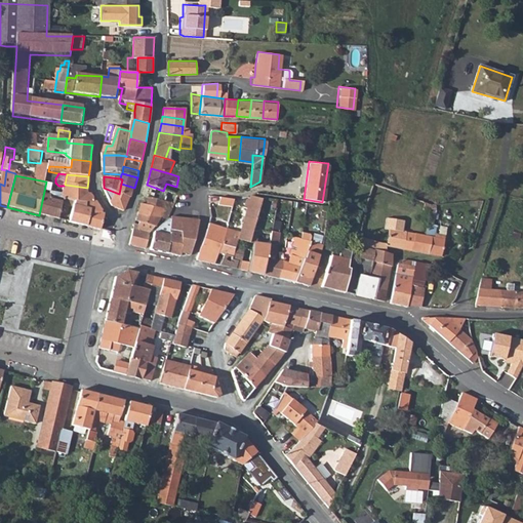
[(131,199),(134,188),(121,184),(119,194),(129,198),(131,199)]
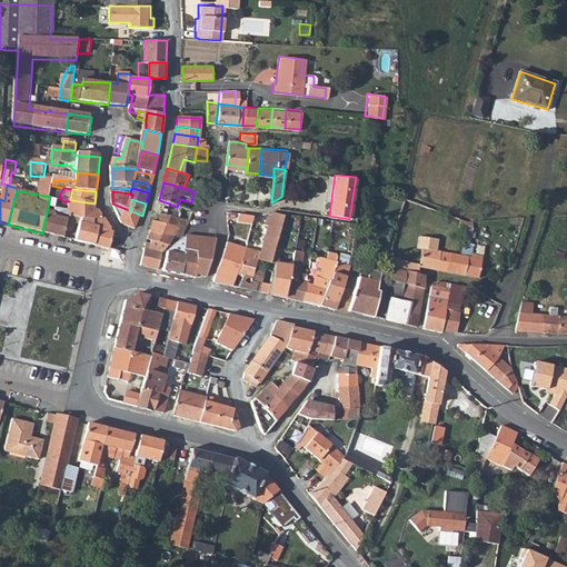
[(95,210),(95,204),(71,200),(68,216),(82,218),(96,221),(100,221),(101,219),(99,211),(95,210)]
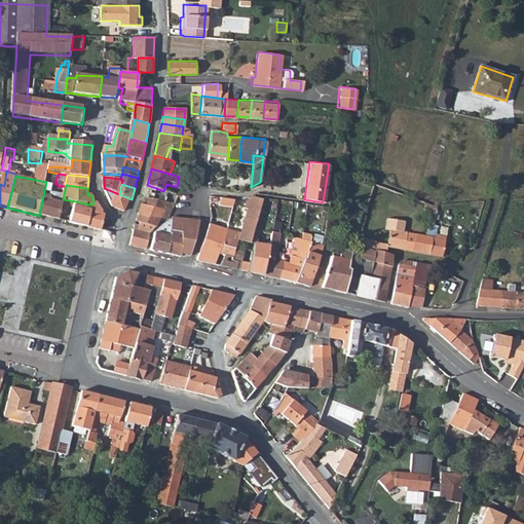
[(175,206),(179,198),(163,191),(150,186),(148,195),(175,206)]
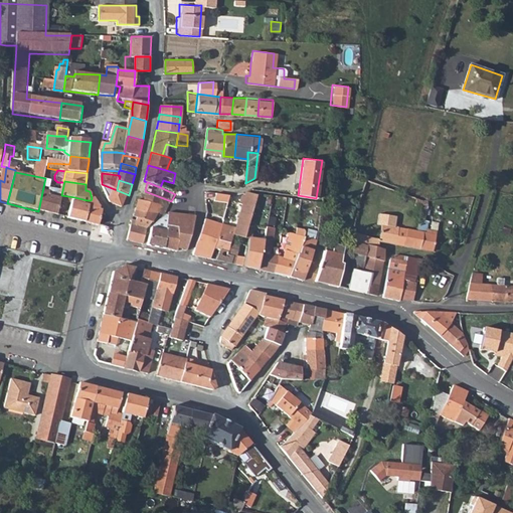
[(122,207),(127,194),(117,190),(102,184),(111,202),(122,207)]
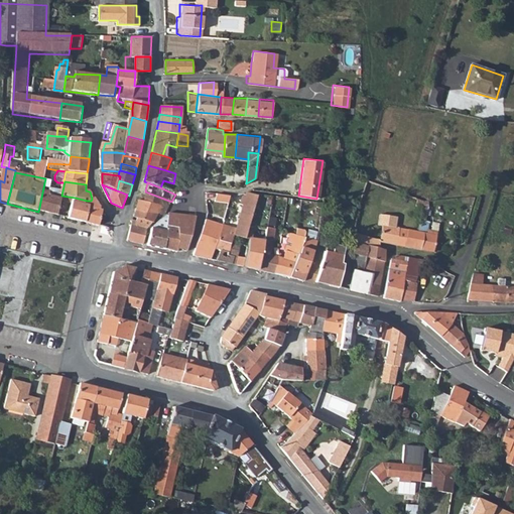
[(167,209),(171,202),(145,191),(143,200),(160,206),(167,209)]
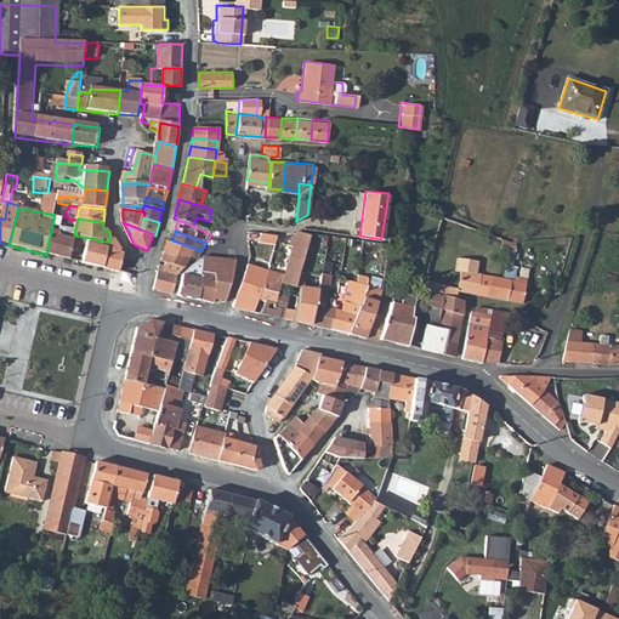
[(300,231),(300,233),(299,236),(295,234),(291,245),(295,246),(284,273),(267,270),(265,284),(261,300),(268,302),(274,304),(279,280),(287,284),(297,285),(301,274),(313,232),(305,231),(300,231)]
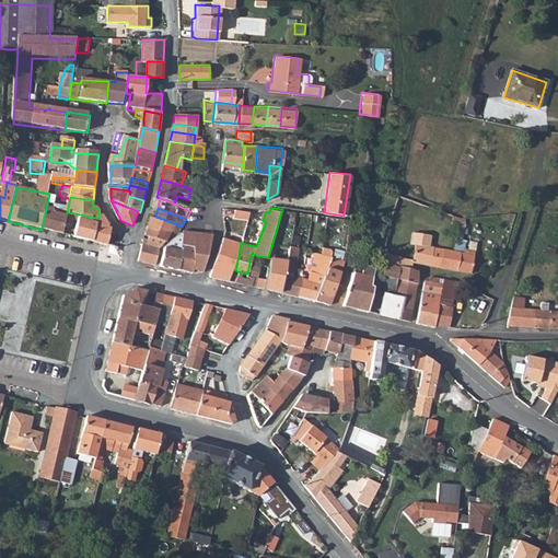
[(457,223),(460,216),(452,213),(450,221),(457,223)]
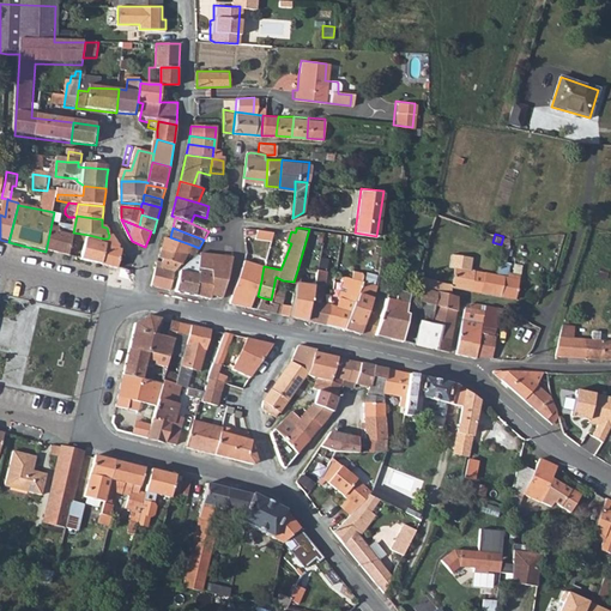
[(54,254),(71,258),(74,239),(60,235),(54,254)]
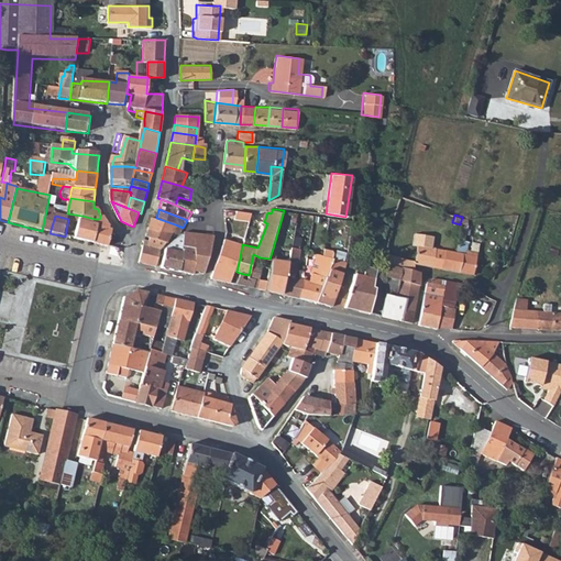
[(92,224),(95,219),(81,216),(76,240),(94,244),(99,226),(92,224)]
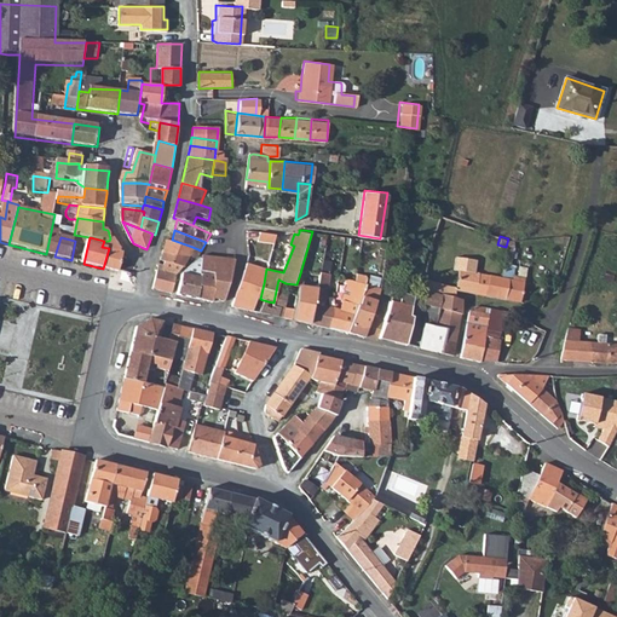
[(113,237),(110,238),(109,241),(104,241),(102,247),(109,248),(103,269),(120,272),(124,254),(120,247),(113,237)]
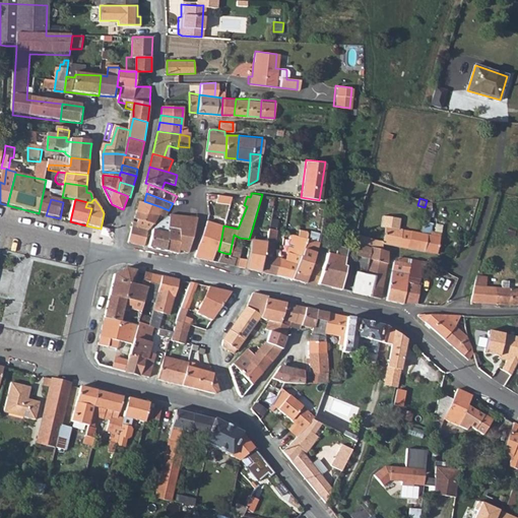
[(158,214),(162,207),(144,201),(141,200),(138,207),(158,214)]
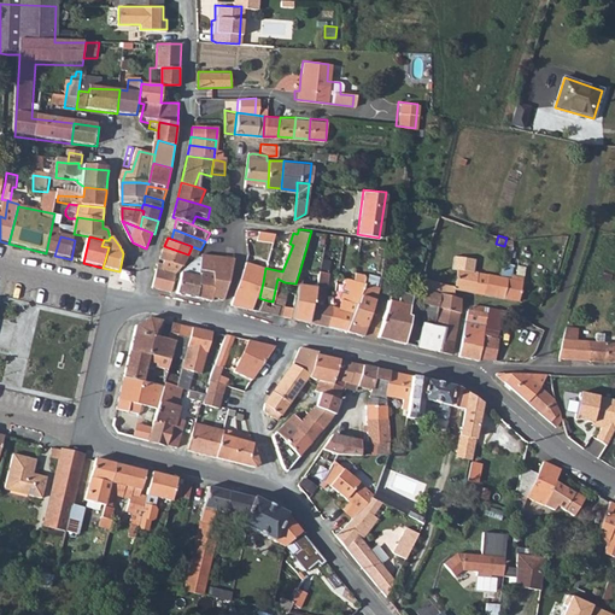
[(182,264),(188,257),(188,255),(164,246),(162,258),(164,258),(182,264)]
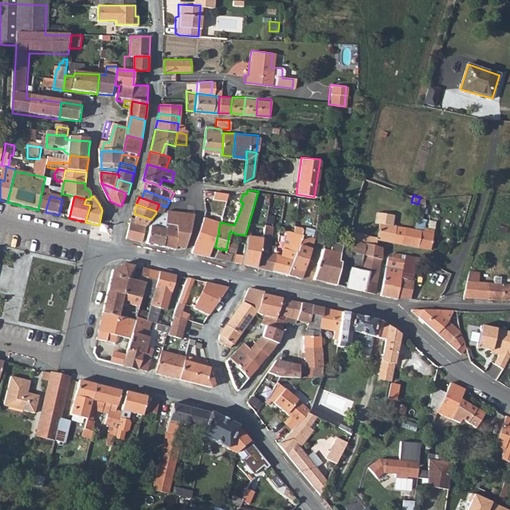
[(379,238),(394,241),(397,225),(397,224),(394,224),(396,214),(378,211),(377,222),(381,222),(379,238)]
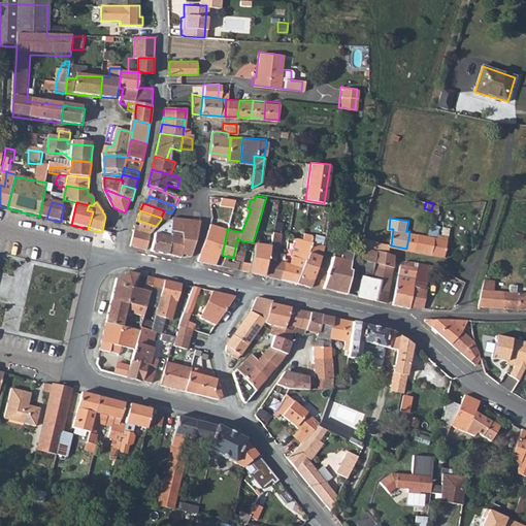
[(167,253),(181,256),(182,254),(185,239),(183,238),(184,231),(181,231),(170,229),(171,220),(160,226),(158,230),(170,232),(167,253)]
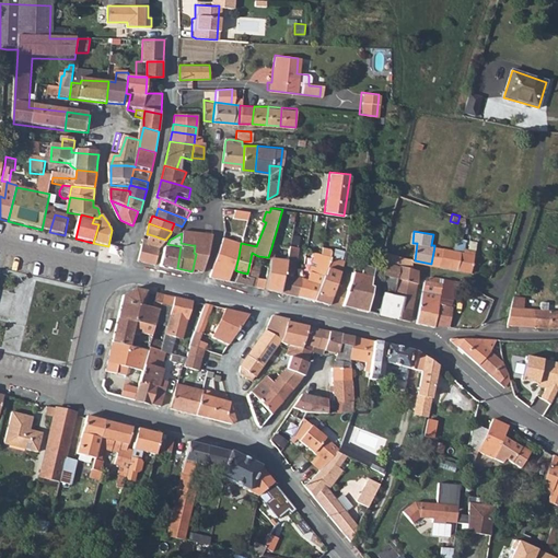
[(181,243),(192,245),(194,234),(182,233),(181,243)]
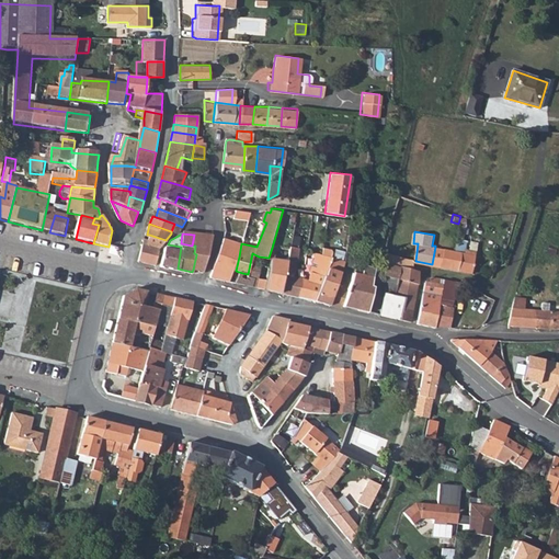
[(162,243),(166,240),(149,235),(147,243),(145,243),(140,261),(157,264),(162,243)]
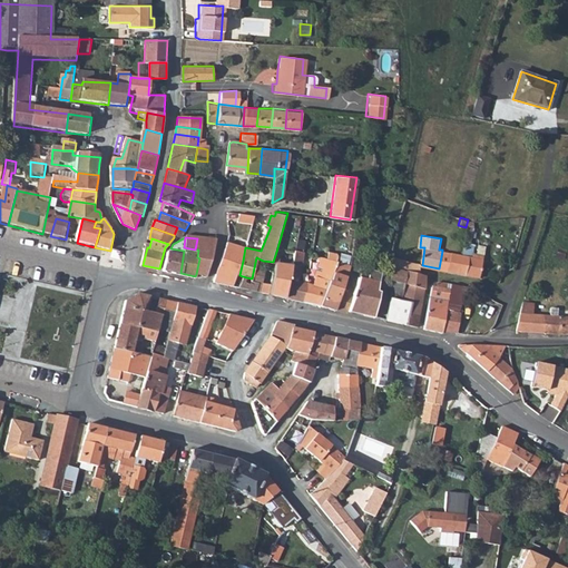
[(198,250),(214,253),(215,241),(197,238),(195,250),(198,250)]
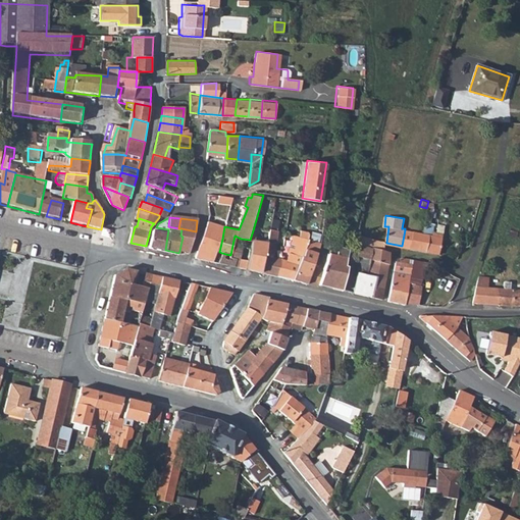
[(222,239),(224,226),(207,223),(200,258),(213,261),(213,251),(219,252),(222,239)]
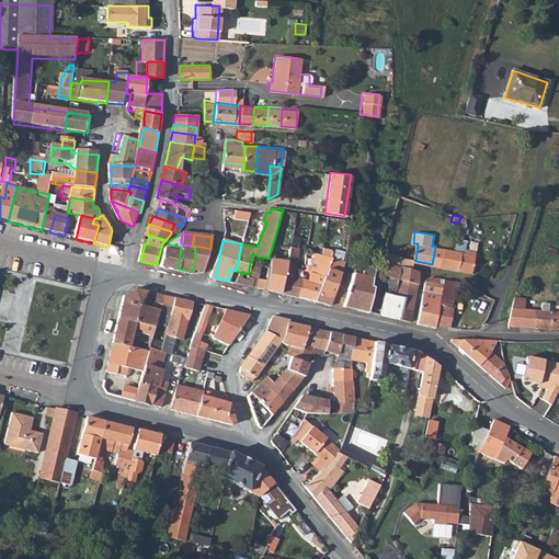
[(160,265),(178,269),(181,247),(168,244),(163,249),(160,265)]
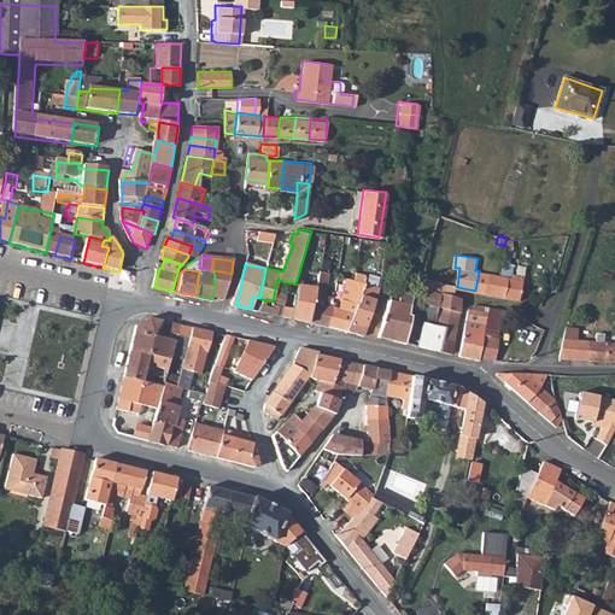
[(212,297),(224,300),(232,274),(215,270),(214,279),(216,280),(212,297)]
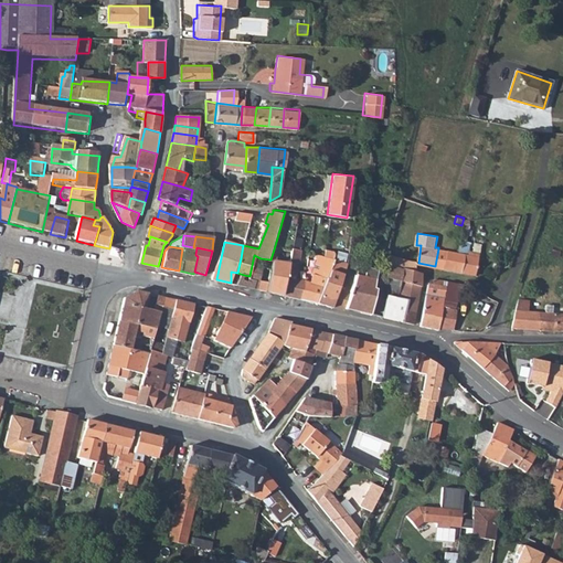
[(285,294),(303,297),(306,279),(297,277),(303,250),(294,247),(291,262),(286,289),(285,294)]
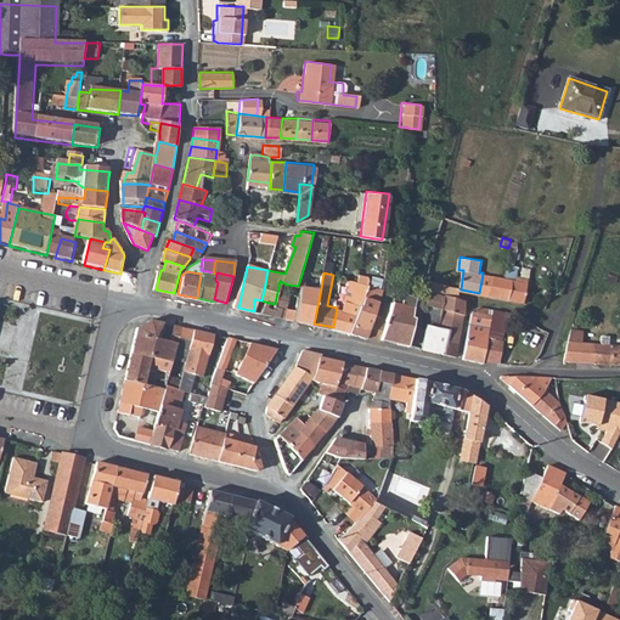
[(483,274),(479,293),(524,302),(527,281),(483,274)]
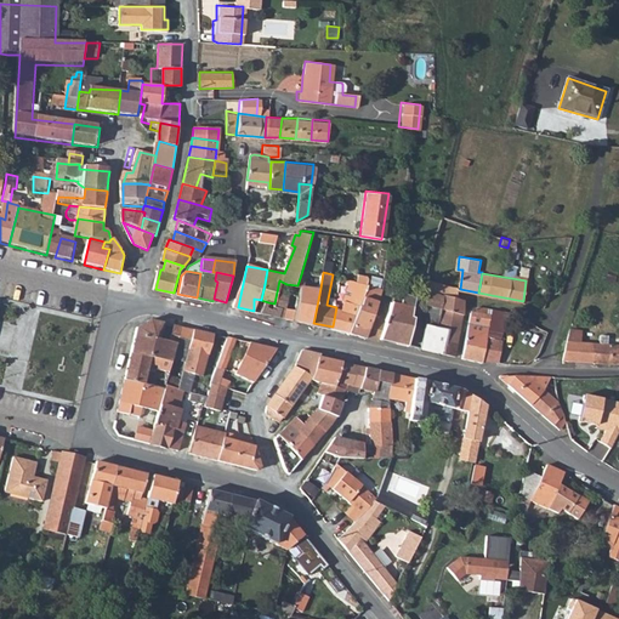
[(313,323),(314,318),(321,288),(306,285),(307,276),(301,274),(297,285),(302,287),(302,296),(295,319),(313,323)]
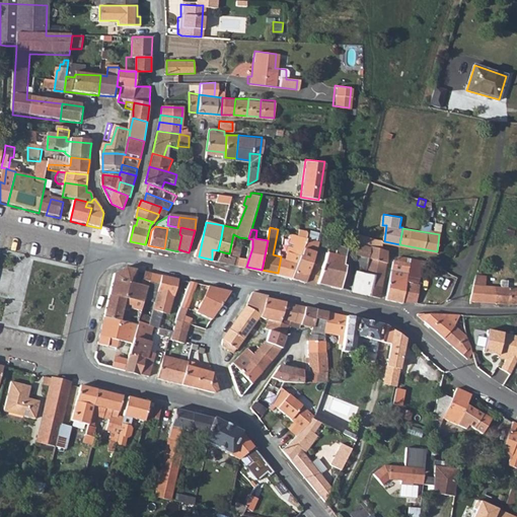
[(278,273),(293,277),(308,237),(292,232),(291,235),(293,237),(289,250),(287,257),(281,256),(278,273)]
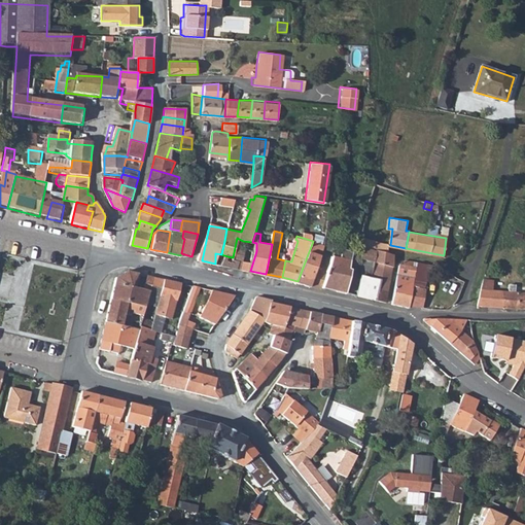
[(375,260),(394,265),(394,253),(388,251),(381,250),(382,244),(383,242),(362,237),(360,247),(363,248),(376,250),(375,260)]
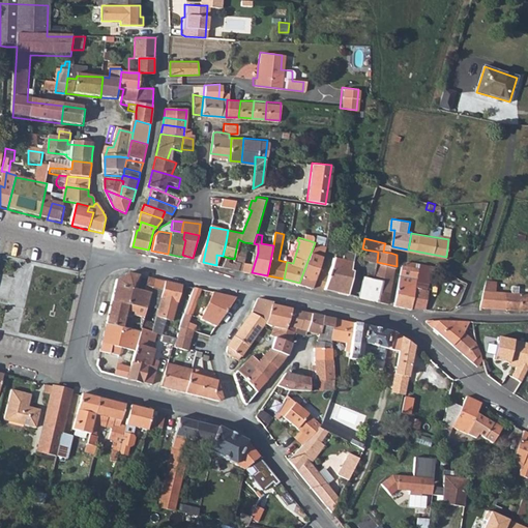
[(226,267),(242,271),(247,251),(242,250),(244,242),(238,239),(234,259),(229,258),(226,267)]
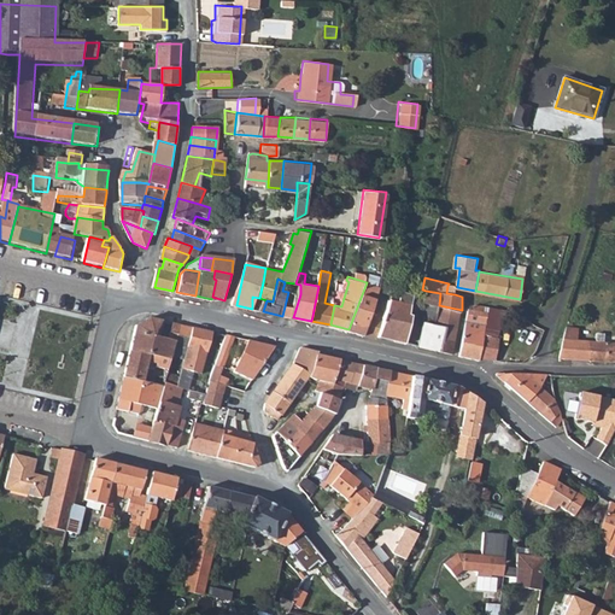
[(349,329),(365,334),(381,286),(367,282),(349,329)]
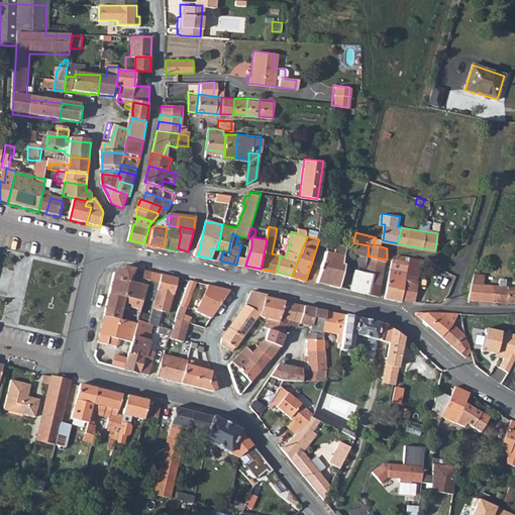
[(306,280),(317,282),(328,251),(327,249),(329,241),(319,239),(306,280)]
